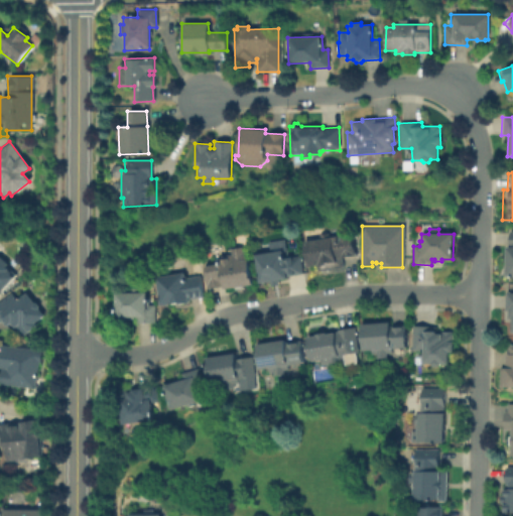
[(512,275),(512,230),(504,230),(503,275),(512,275)]
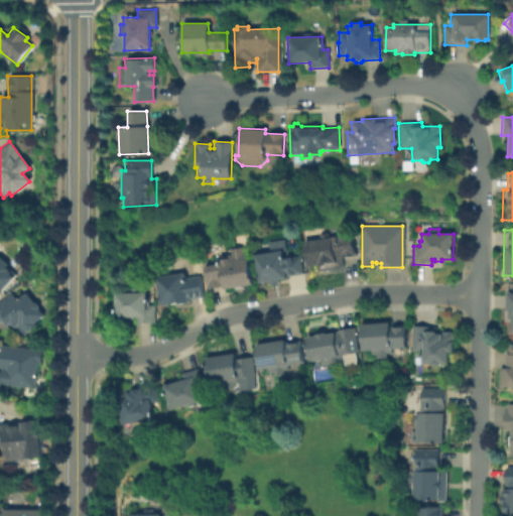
[(307,268),(303,242),(321,239),(319,235),(329,233),(330,238),(351,235),(354,256),(342,258),(343,268),(317,272),(316,266),(307,268)]
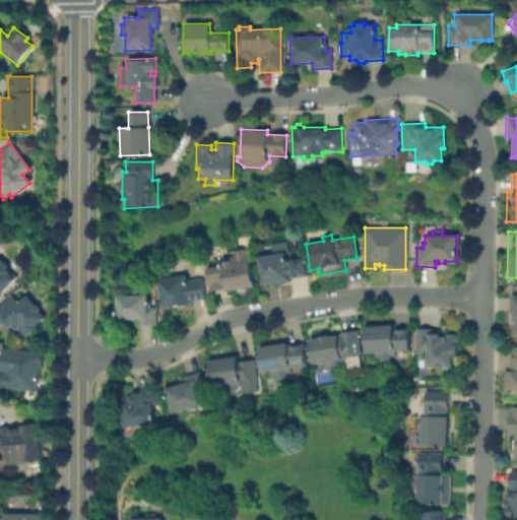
[(261,286),(256,256),(265,254),(265,253),(271,251),(270,244),(286,242),(291,260),(302,258),(305,276),(288,279),(288,281),(279,283),(280,287),(272,288),(271,284),(261,286)]
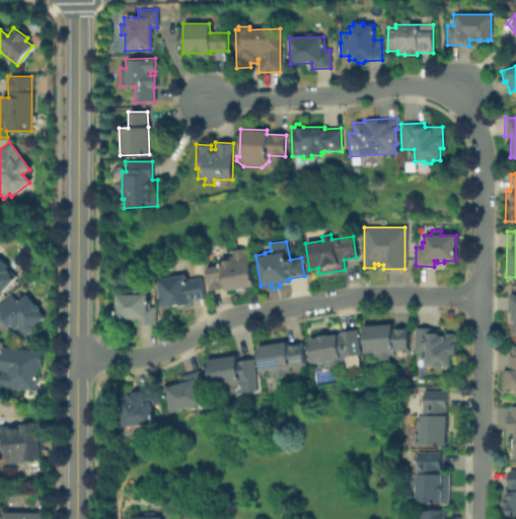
[(208,291),(205,268),(219,267),(219,264),(220,264),(219,258),(232,256),(231,250),(242,249),(243,252),(247,252),(252,287),(225,291),(224,288),(208,291)]
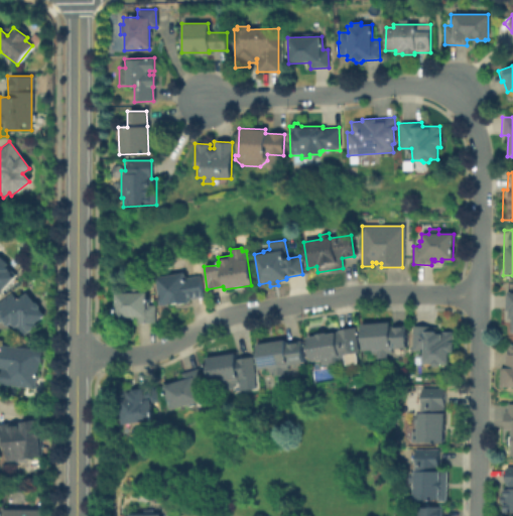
[(0,258),(7,264),(5,265),(16,275),(0,292),(0,258)]
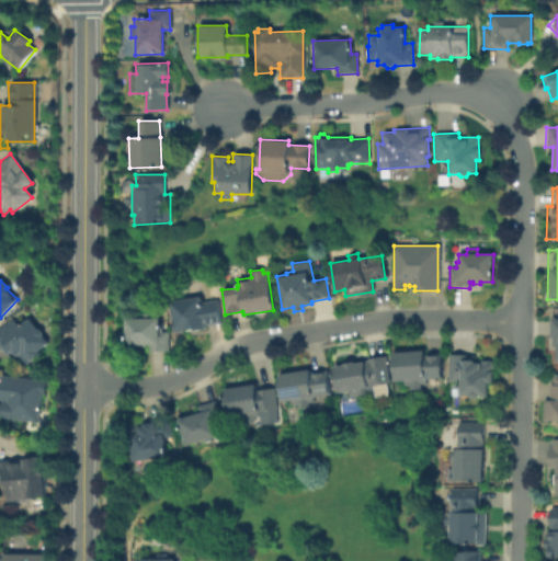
[(174,333),(169,302),(198,298),(200,302),(217,300),(220,323),(204,325),(205,330),(193,331),(192,330),(174,333)]
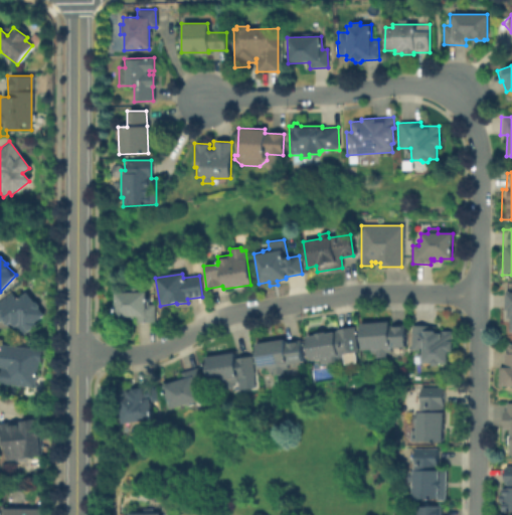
[(114,294),(129,293),(129,289),(139,289),(139,293),(145,292),(145,294),(147,294),(148,305),(154,305),(154,322),(137,322),(137,318),(132,318),(125,318),(123,321),(119,321),(116,318),(114,318),(114,294)]
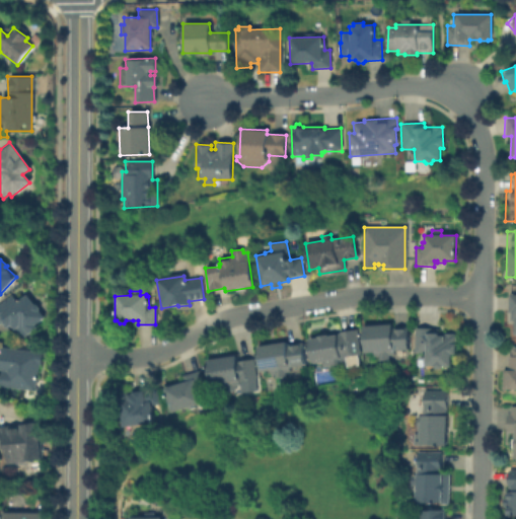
[(515,292),(507,292),(506,334),(515,334),(515,292)]
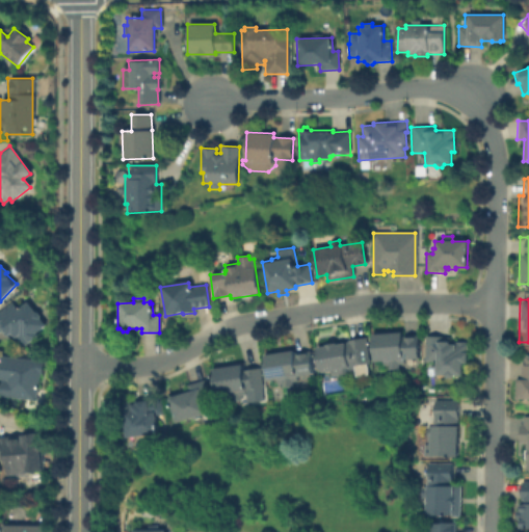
[(26,302),(33,313),(35,313),(38,316),(38,319),(44,326),(34,334),(36,337),(20,348),(8,335),(4,337),(1,331),(0,333),(0,311),(11,302),(17,309),(26,302)]
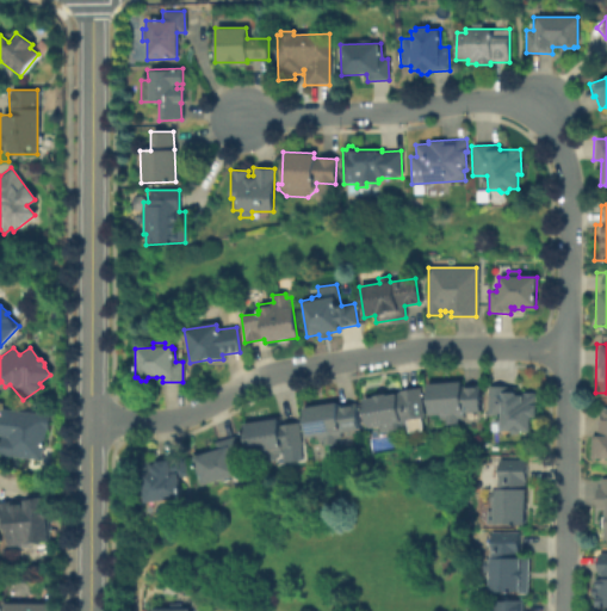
[(460,382),(460,387),(479,386),(481,413),(463,414),(463,419),(458,419),(458,425),(445,425),(445,420),(440,420),(439,417),(428,417),(426,384),(460,382)]
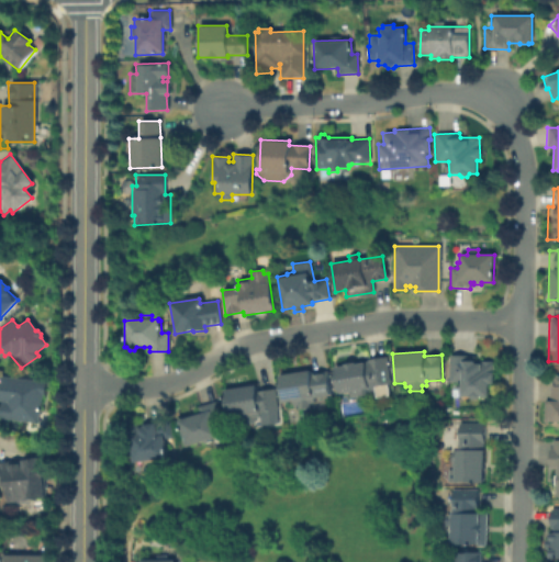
[(449,382),(449,355),(474,356),(473,361),(481,361),(493,361),(493,385),(489,384),(488,397),(480,397),(478,401),(473,401),(471,398),(471,397),(460,397),(461,383),(449,382)]
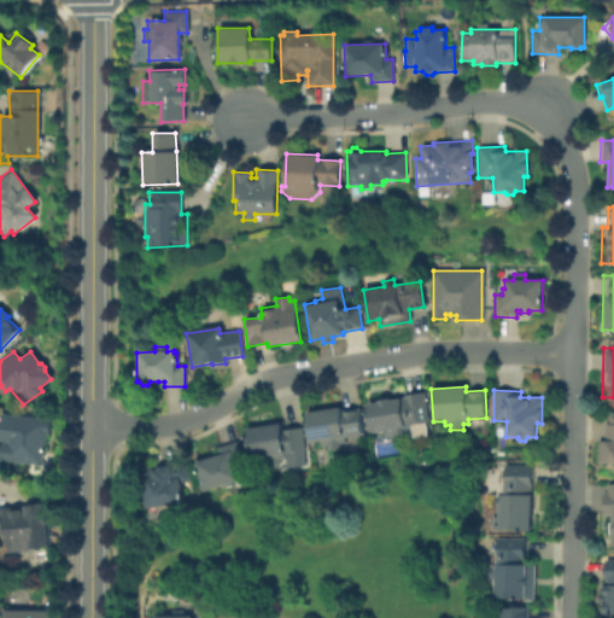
[(404,432),(404,435),(384,438),(382,431),(370,432),(367,404),(378,403),(376,400),(390,398),(390,401),(401,400),(399,397),(403,397),(403,396),(424,392),(427,424),(425,424),(427,436),(413,438),(411,431),(404,432)]
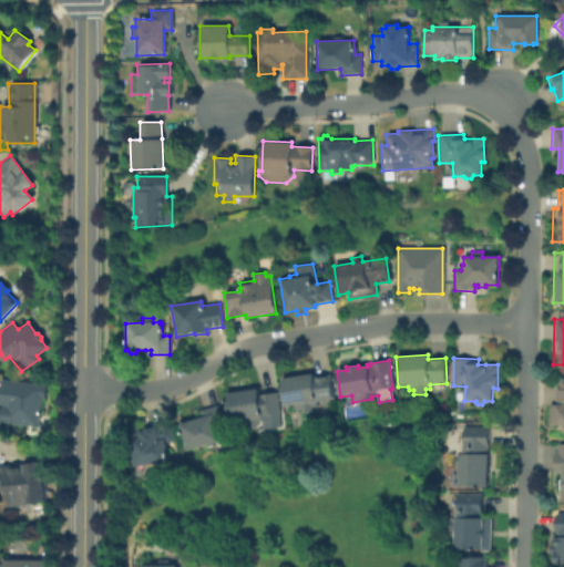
[(301,414),(300,411),(295,412),(294,406),(285,408),(280,379),(313,374),(314,377),(330,374),(334,400),(327,401),(329,412),(311,414),(309,413),(301,414)]
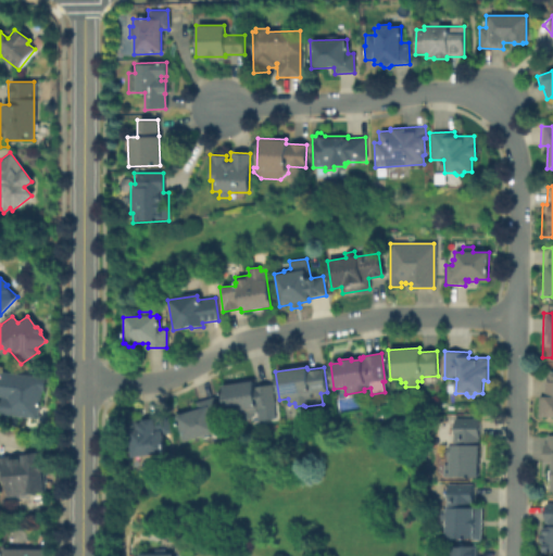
[(552,418),(538,418),(539,396),(544,396),(544,382),(548,382),(548,371),(552,371),(552,418)]
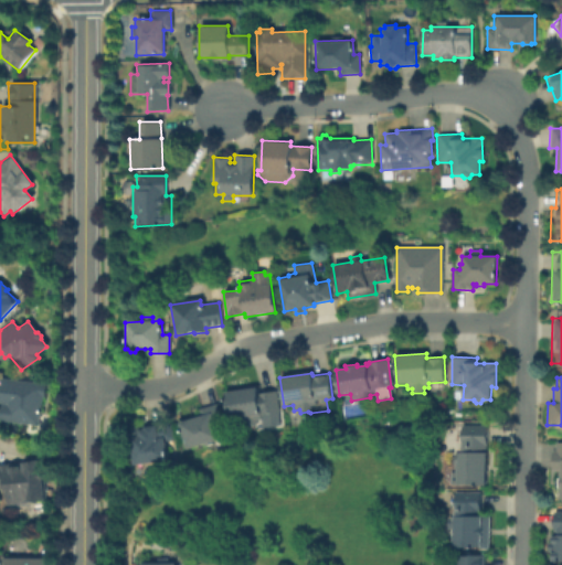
[(0,404),(0,379),(44,384),(43,397),(41,397),(36,426),(0,420),(0,404)]
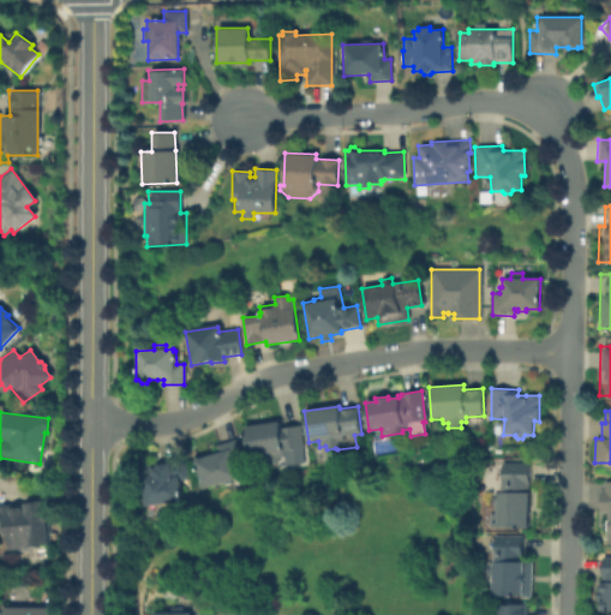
[(249,458),(245,428),(280,422),(280,429),(299,425),(303,449),(285,451),(285,458),(279,458),(279,464),(267,466),(267,459),(261,460),(261,457),(249,458)]
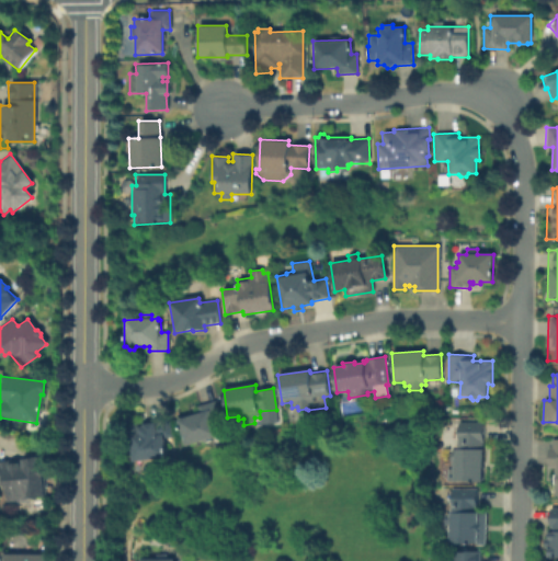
[(217,435),(217,436),(185,447),(177,421),(200,413),(197,407),(216,400),(223,420),(216,421),(220,434),(217,435)]
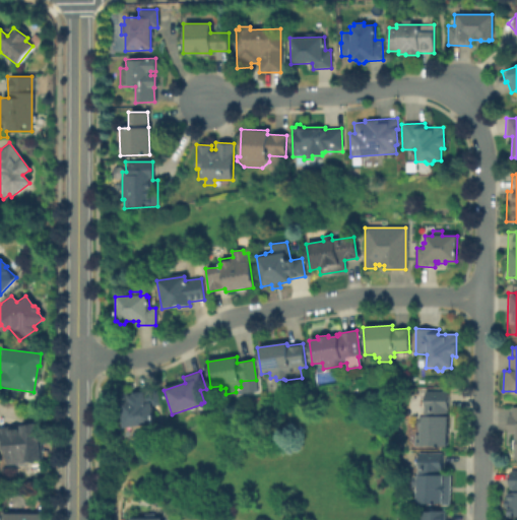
[(123,430),(117,394),(156,388),(159,405),(151,406),(153,425),(123,430)]
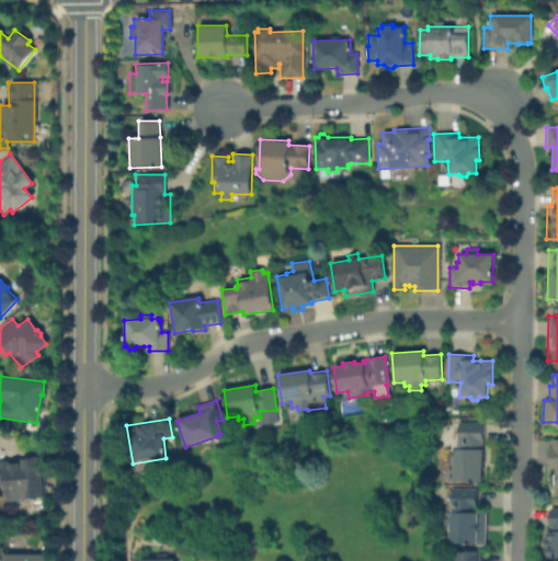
[(455,483),(455,482),(447,482),(447,469),(452,469),(452,461),(451,461),(451,451),(455,450),(455,449),(456,449),(457,422),(482,423),(482,483),(455,483)]
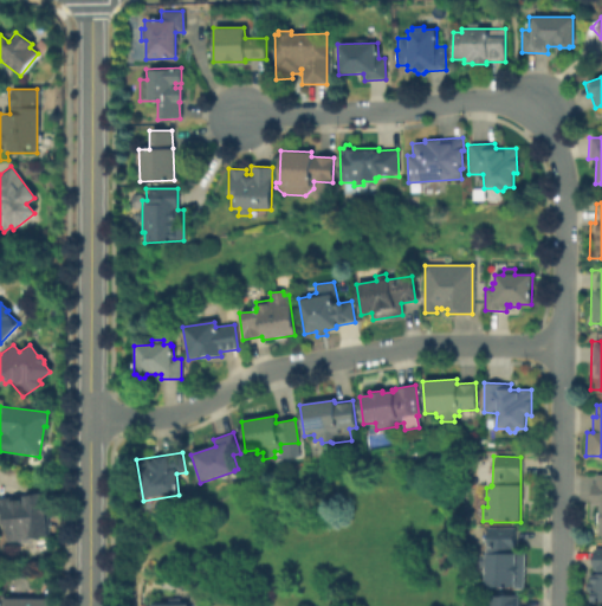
[(601,535),(595,535),(595,504),(587,504),(587,483),(590,483),(590,474),(601,474),(601,535)]
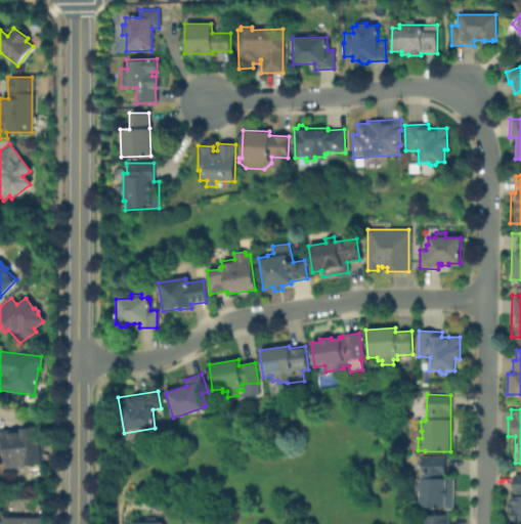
[(0,431),(39,426),(41,454),(47,453),(47,461),(42,462),(42,466),(5,470),(2,454),(0,454),(0,431)]
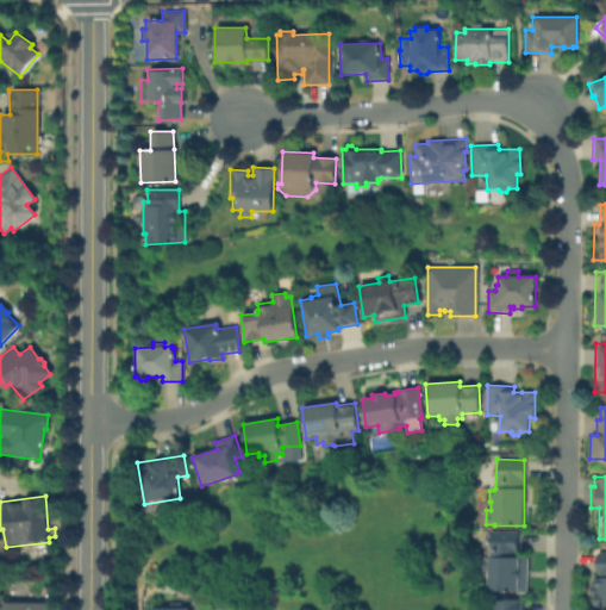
[(489,559),(489,547),(483,547),(483,541),(489,541),(489,531),(517,531),(517,556),(528,556),(528,593),(488,592),(488,572),(482,572),(482,559),(489,559)]
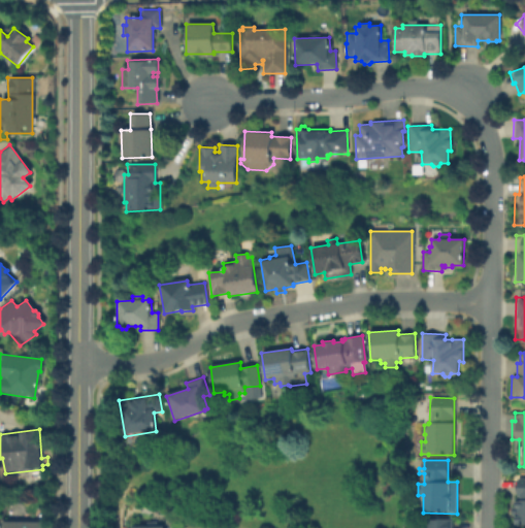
[(524,527),(514,527),(514,516),(512,516),(512,507),(514,507),(514,500),(519,500),(519,496),(515,496),(515,479),(524,479),(524,527)]
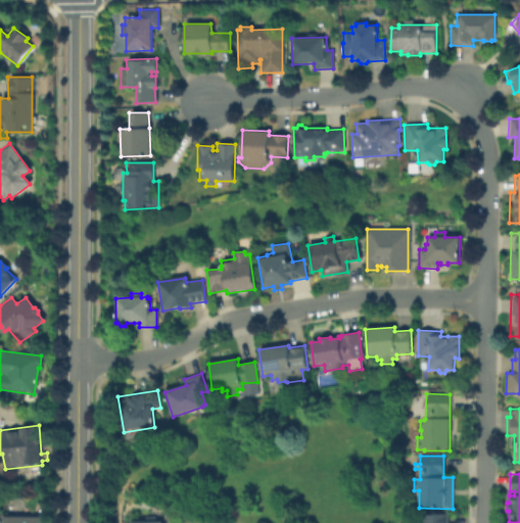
[(422,522),(423,514),(446,515),(446,522),(422,522)]
